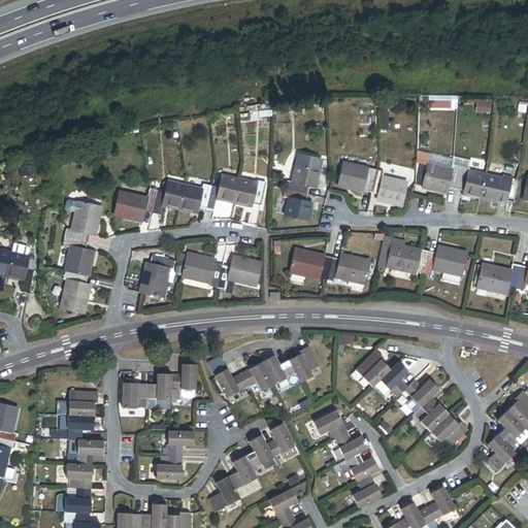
[(252,113),(240,116),(240,124),(253,123),(252,113)]
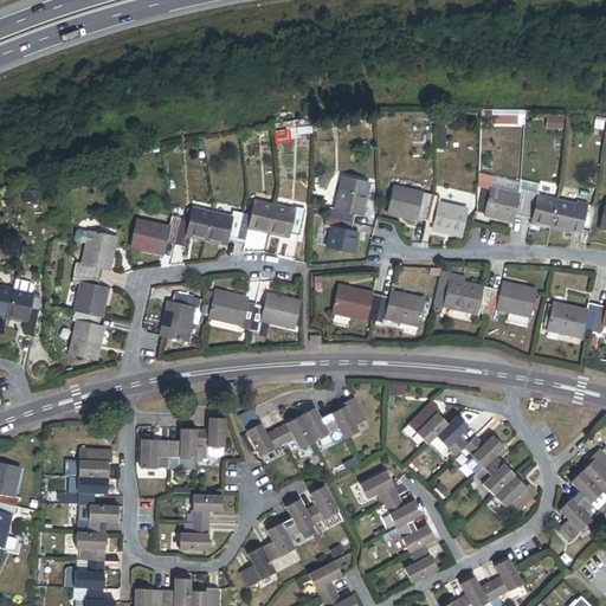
[(79,175),(71,176),(73,186),(82,184),(79,175)]
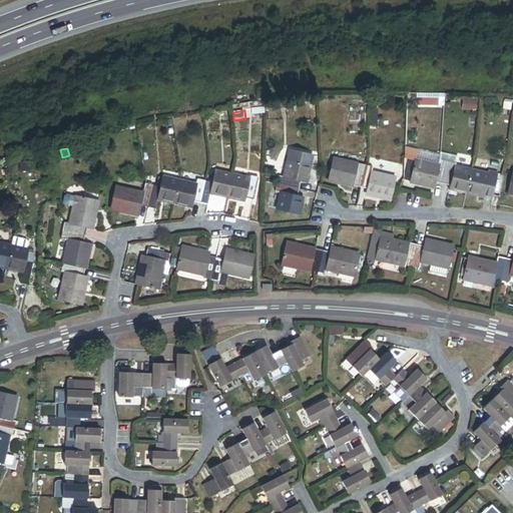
[(289,150),(287,160),(309,165),(312,155),(289,150)]
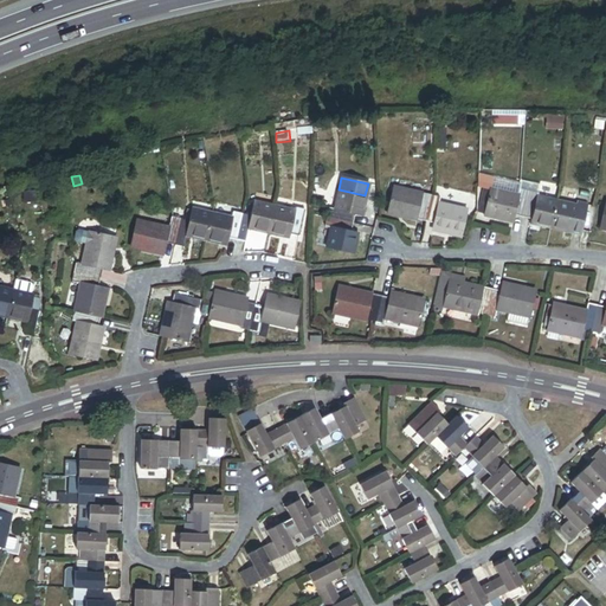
[(33,186),(21,189),(25,199),(36,195),(33,186)]
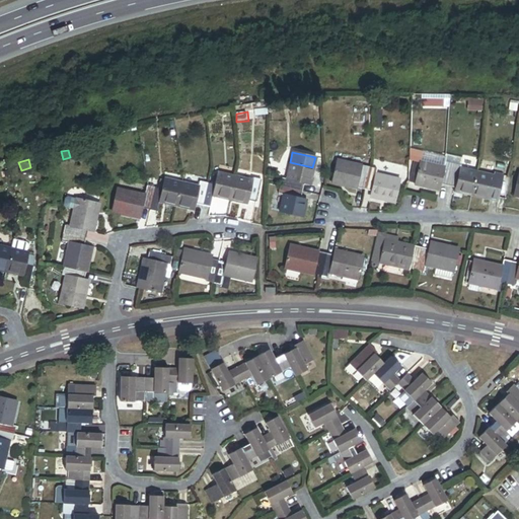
[(337,159),(335,169),(331,182),(342,186),(343,183),(357,187),(361,164),(337,159)]
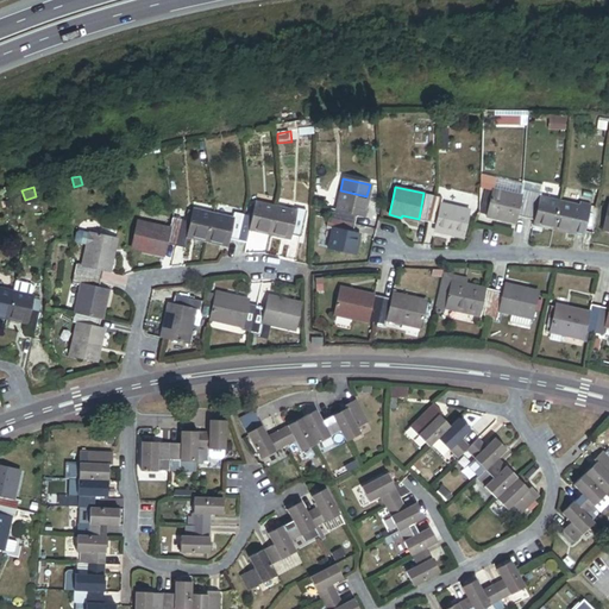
[(482,205),(489,206),(493,192),(485,189),(482,205)]
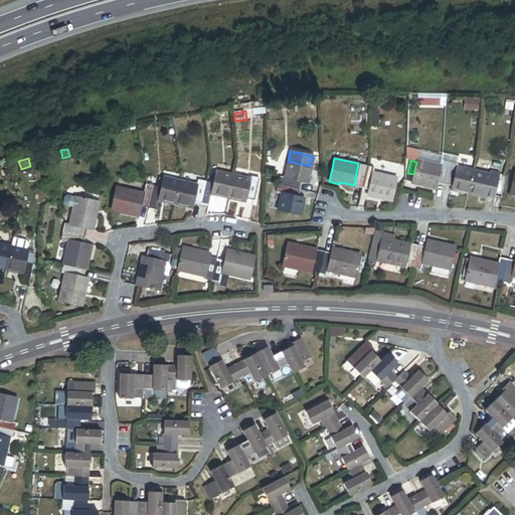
[(413,174),(411,182),(411,183),(421,185),(422,184),(437,187),(438,182),(442,166),(416,160),(416,162),(413,174)]
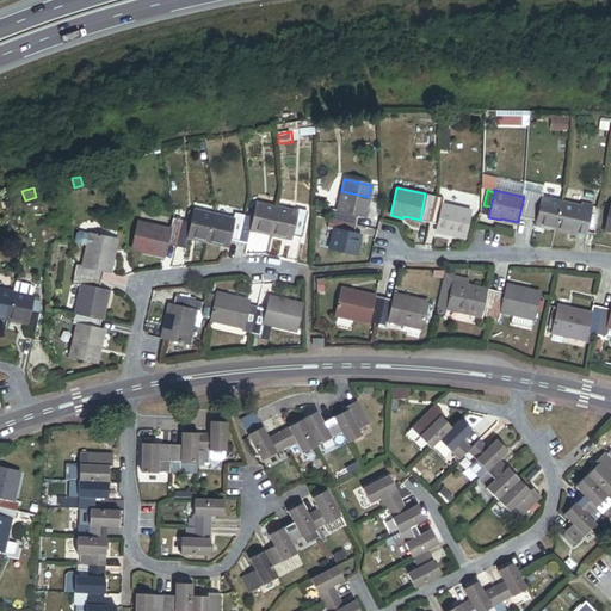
[(534,192),(525,190),(524,197),(519,216),(528,218),(534,192)]
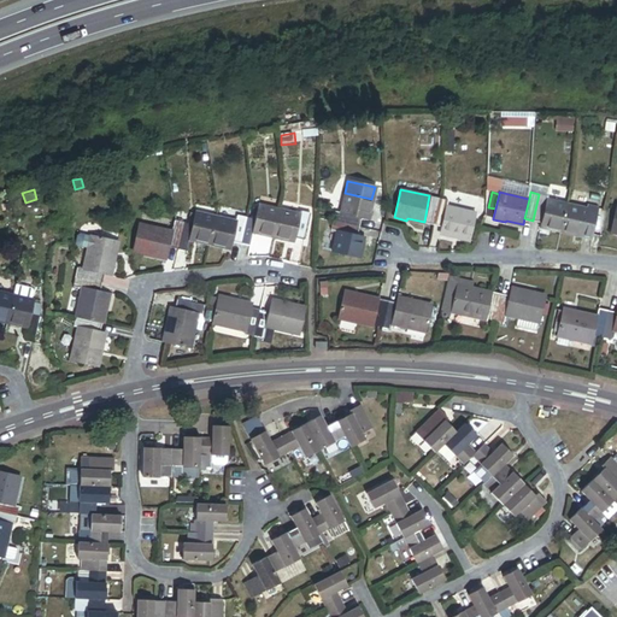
[(359,219),(366,221),(371,199),(345,193),(340,213),(359,219)]
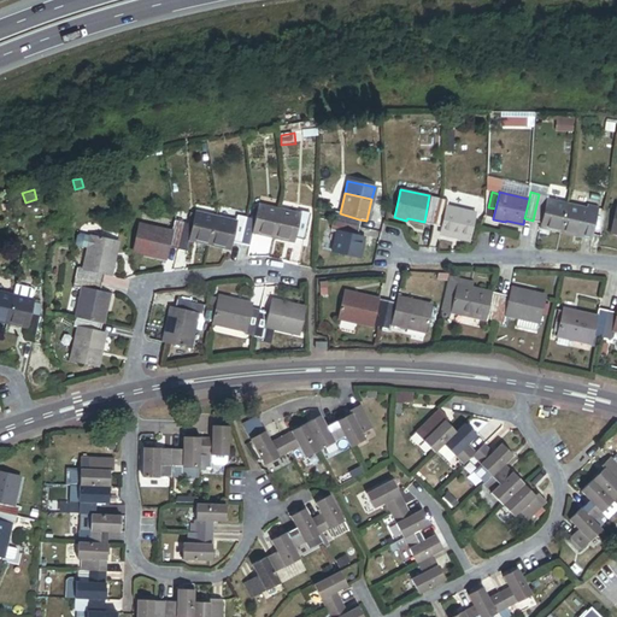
[(547,197),(539,194),(533,221),(541,223),(547,200),(547,197)]
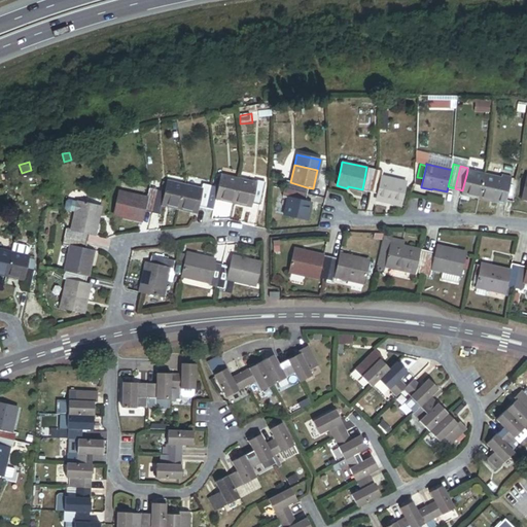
[(370,191),(375,169),(366,167),(362,189),(370,191)]
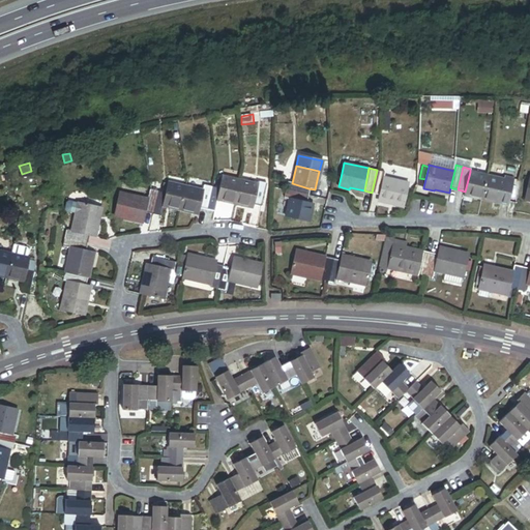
[(384,171),(377,170),(372,193),(379,194),(383,176),(384,171)]
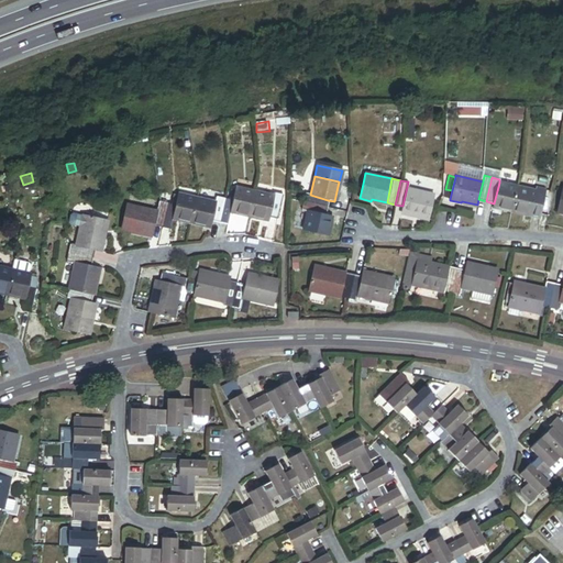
[(512,211),(518,186),(499,183),(494,203),(494,208),(512,211)]
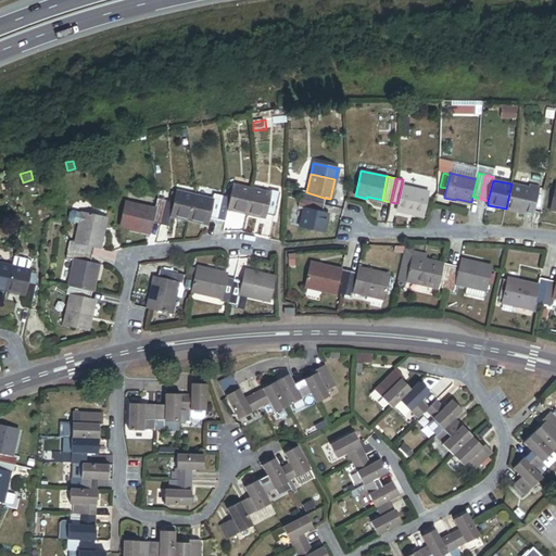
[(530,188),(512,184),(506,209),(525,213),(525,210),(530,188)]
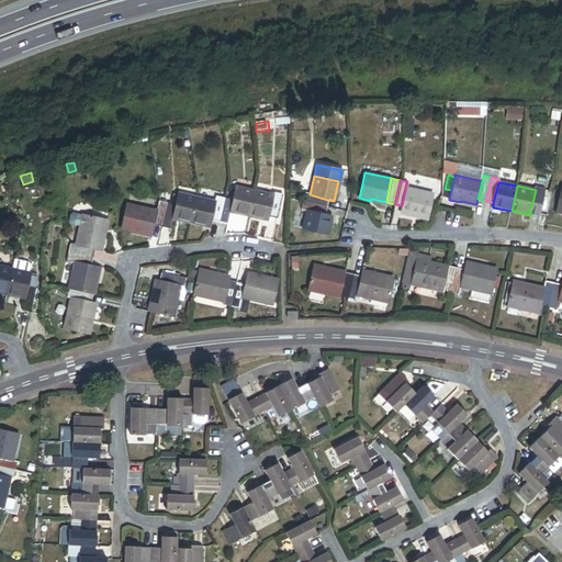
[(427,218),(433,193),(406,187),(402,205),(401,212),(412,213),(412,215),(427,218)]
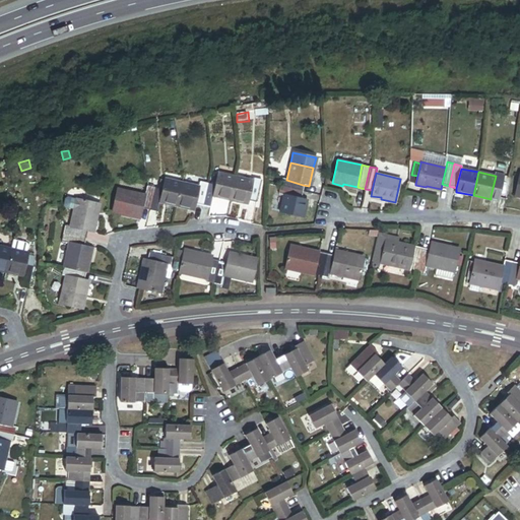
[(499,198),(504,176),(496,174),(496,176),(491,196),(499,198)]
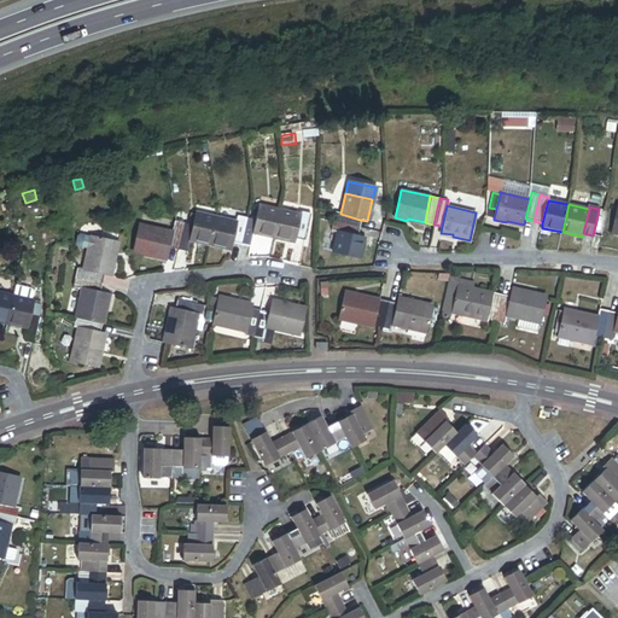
[(273,237),(279,211),(260,208),(256,221),(254,233),(273,237)]
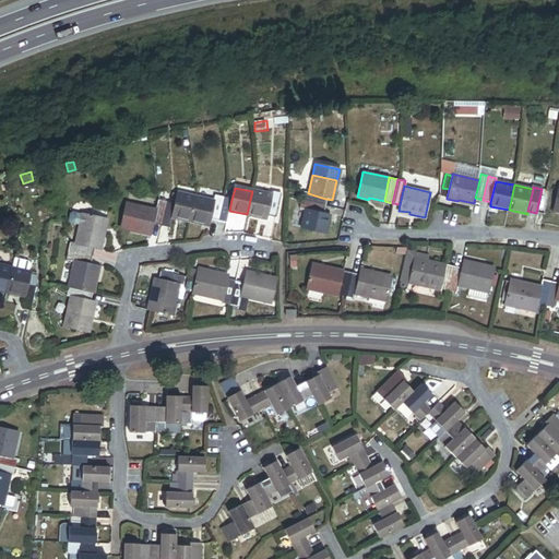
[(270,195),(252,191),(247,214),(264,218),(264,216),(270,195)]
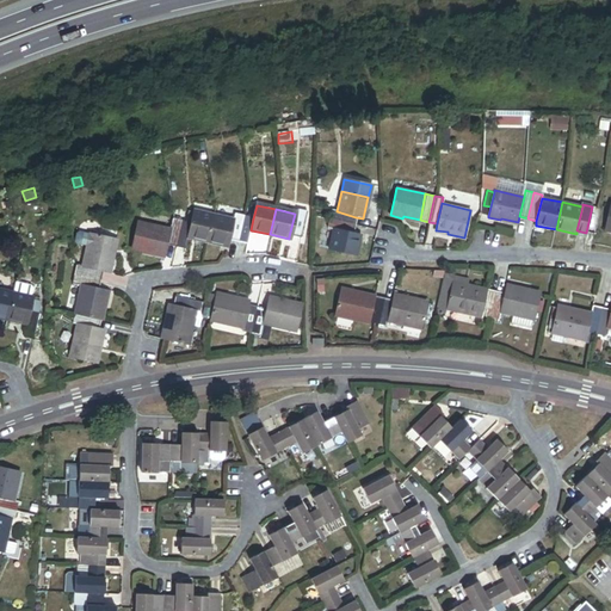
[(296,210),(295,214),(289,236),(300,239),(306,213),(296,210)]
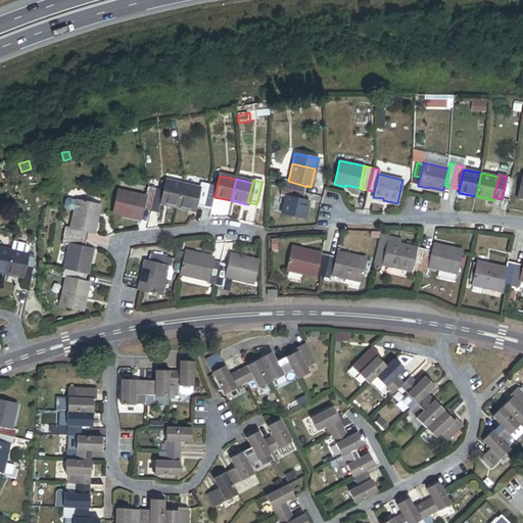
[(288,181),(282,180),(280,187),(303,192),(304,186),(288,181)]
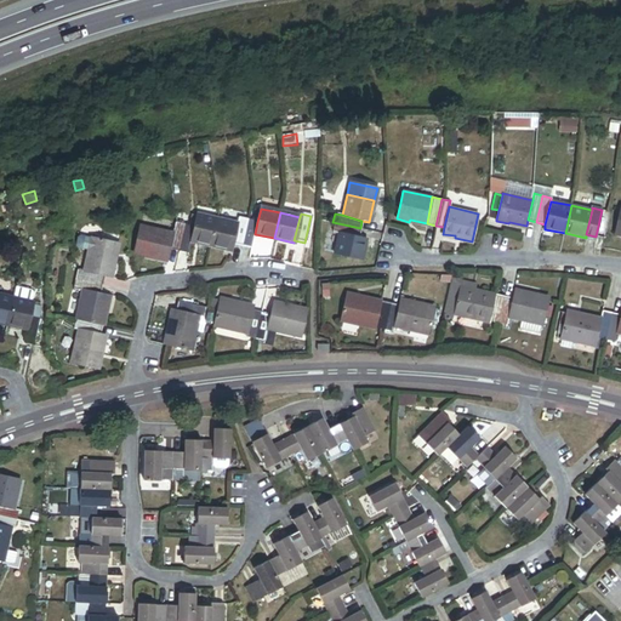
[(210,246),(216,220),(197,215),(195,216),(193,227),(191,241),(210,246)]
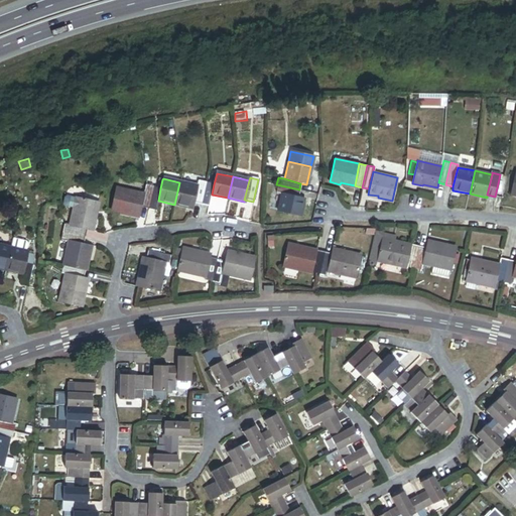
[(201,206),(206,182),(198,180),(197,186),(192,204),(201,206)]
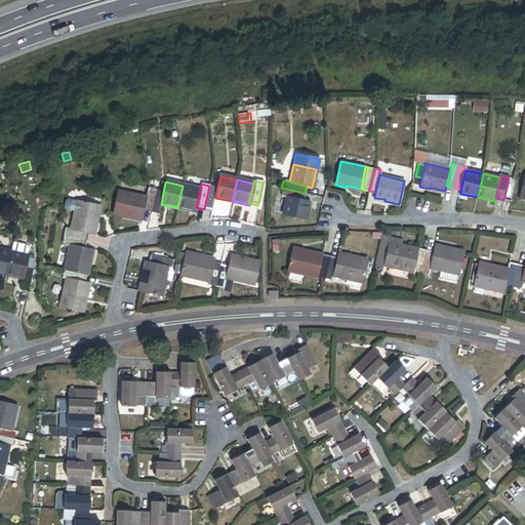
[(200,190),(183,186),(177,208),(195,212),(196,207),(200,190)]
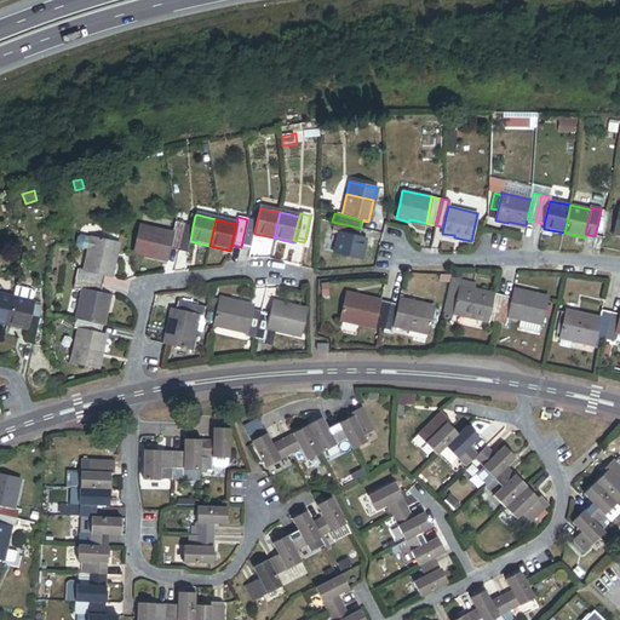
[(257,222),(247,219),(241,247),(251,248),(254,234),(257,222)]
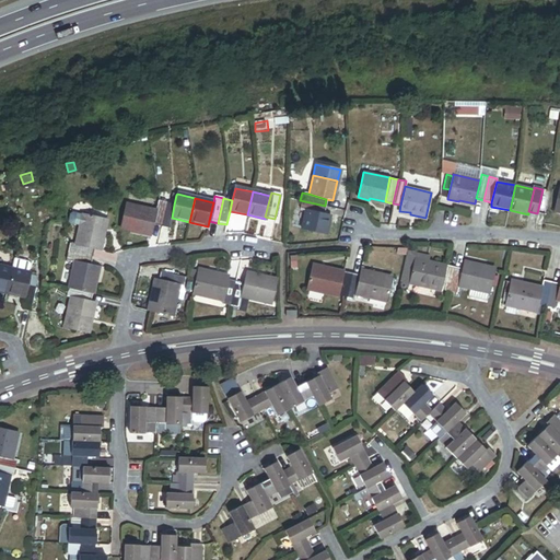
[(323,214),(325,206),(300,200),(298,208),(304,210),(323,214)]
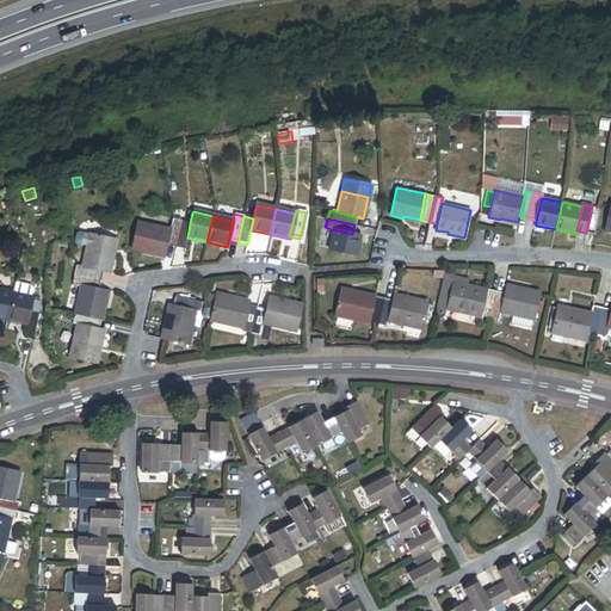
[(181,221),(172,220),(170,230),(165,246),(176,248),(181,221)]
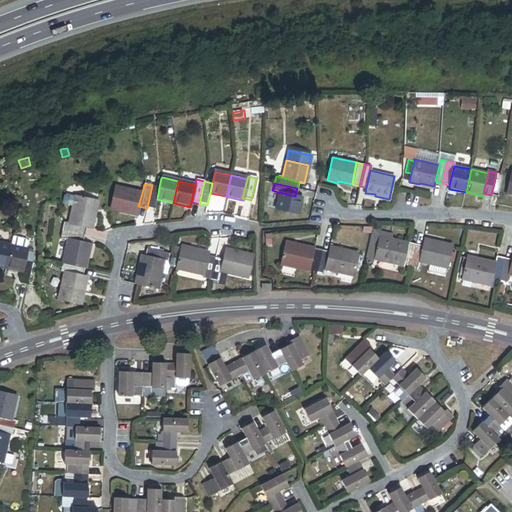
[(157,199),(159,187),(156,186),(152,185),(147,208),(154,209),(157,199)]
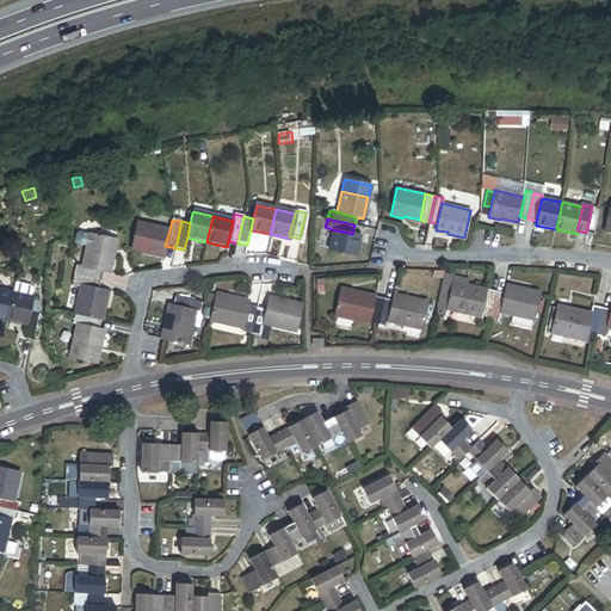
[(137,222),(131,248),(147,252),(147,253),(162,257),(165,246),(170,230),(137,222)]
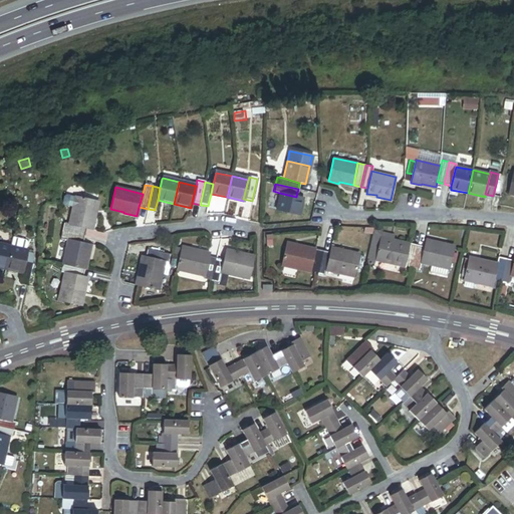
[(302,198),(296,197),(279,193),(275,210),(298,215),(302,198)]
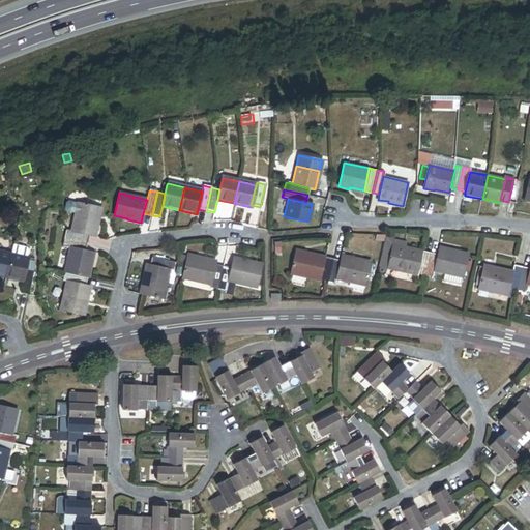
[(96,222),(99,209),(78,204),(71,232),(88,235),(95,237),(98,222),(96,222)]
